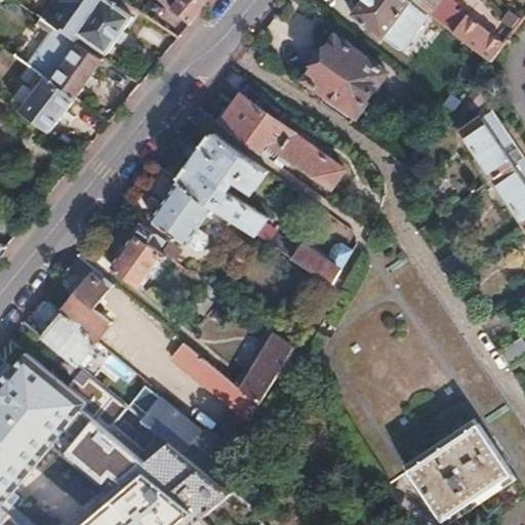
[(55,0),(42,21),(51,27),(95,56),(97,53),(104,56),(130,17),(104,0),(55,0)]
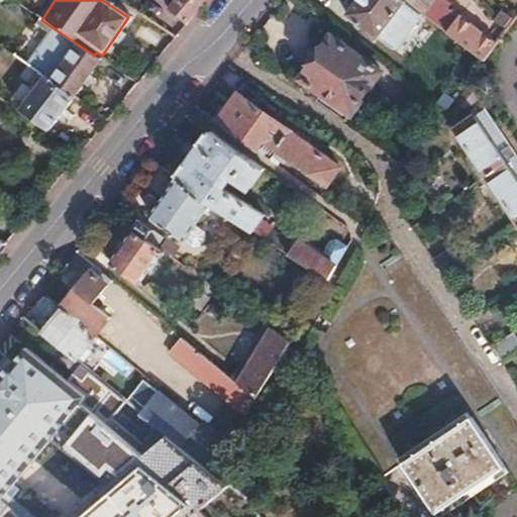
[(179,0),(170,12),(186,25),(205,0),(179,0)]
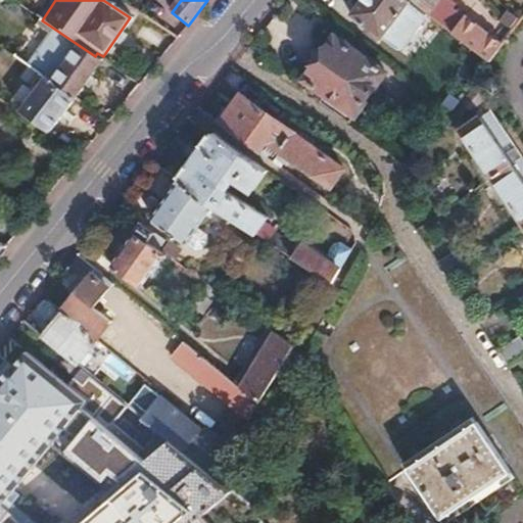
[(405,0),(363,0),(351,15),(383,39),(409,3),(407,1),(405,0)]
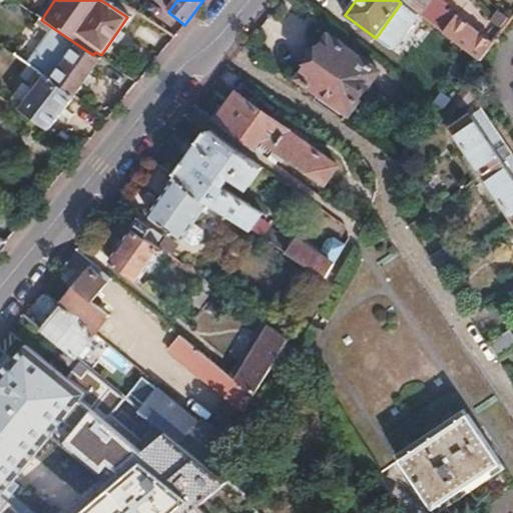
[(399,0),(399,1),(401,3),(407,7),(416,14),(421,17),(433,0),(399,0)]
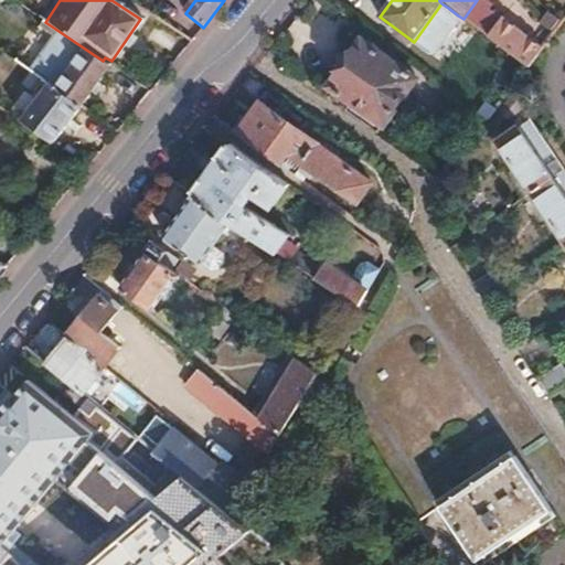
[(448,8),(443,16),(452,23),(458,16),(448,8)]
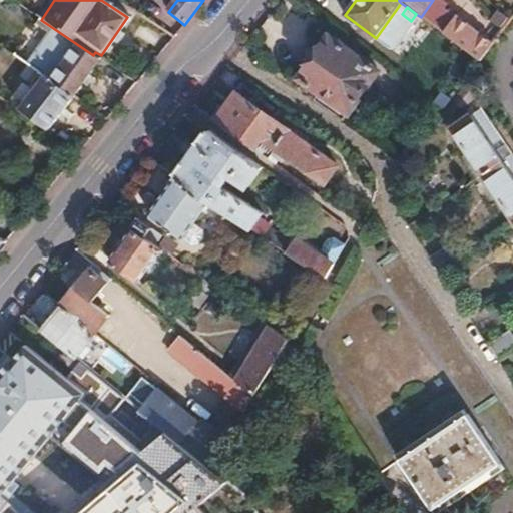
[(446,10),(434,27),(480,62),(493,44),(457,17),(456,19),(446,10)]
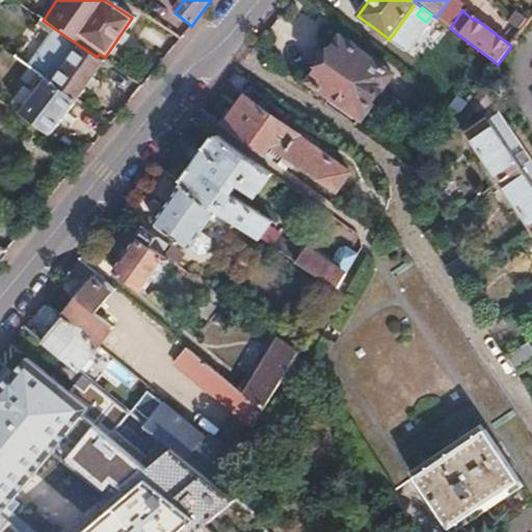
[(52,27),(25,65),(28,69),(76,101),(103,62),(97,57),(52,27)]
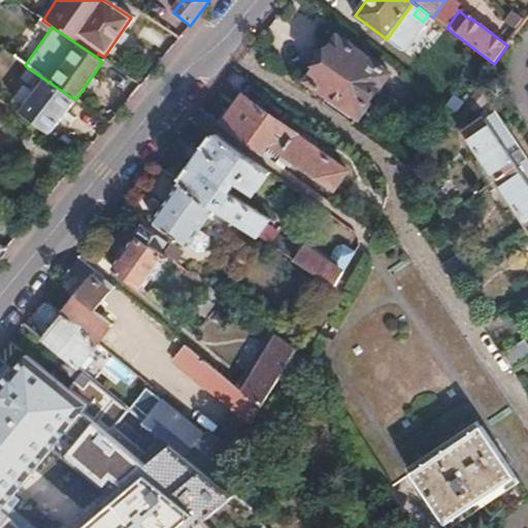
[(338,37),(307,80),(328,96),(323,103),(354,125),(390,74),(338,37)]
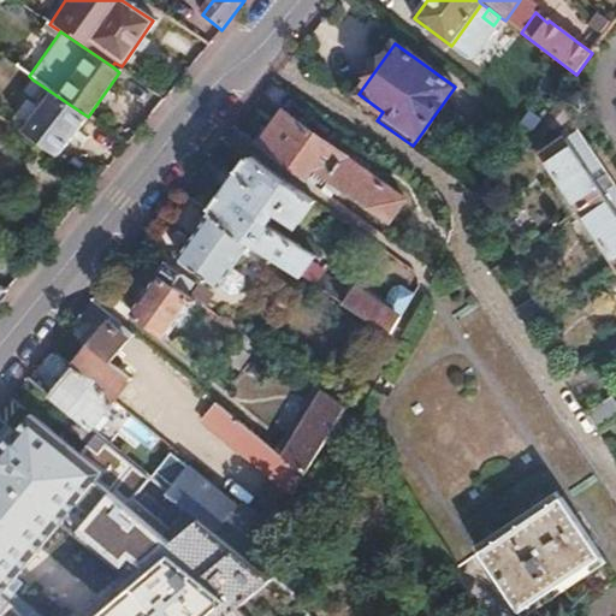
[(42,106),(22,134),(58,158),(88,117),(33,80),(24,90),(25,95),(42,106)]
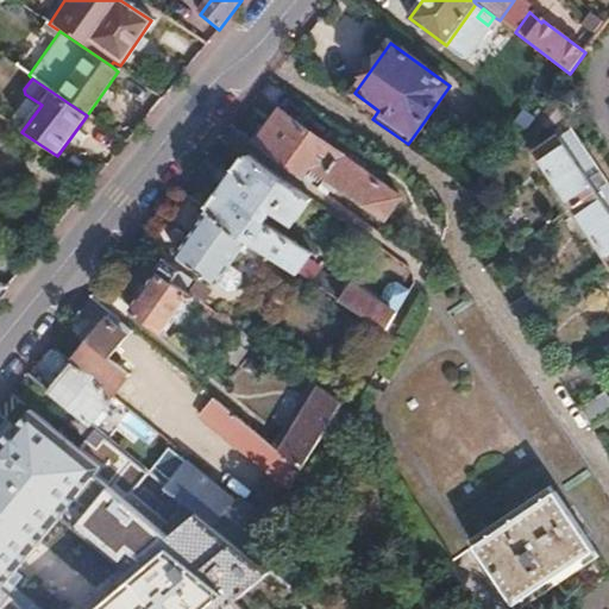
[(515,93),(502,110),(529,132),(541,115),(515,93)]
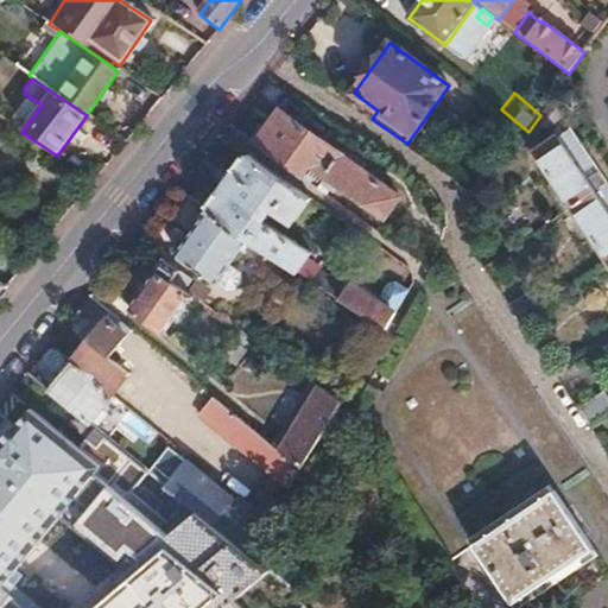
[(280,112),(257,145),(309,182),(316,171),(325,177),(341,154),(280,112)]
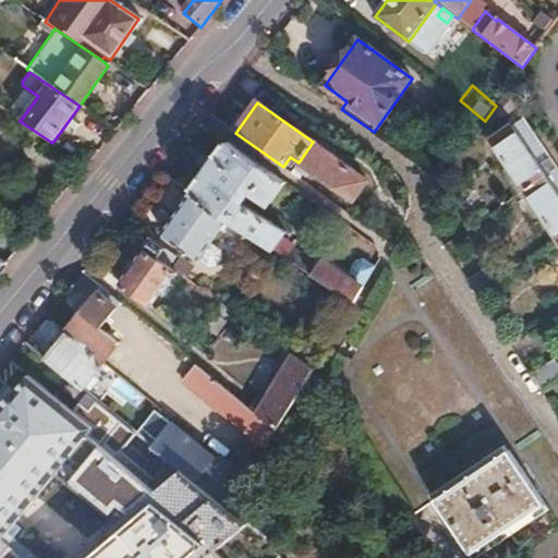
[(511,126),(490,141),(523,191),(544,177),(511,126)]
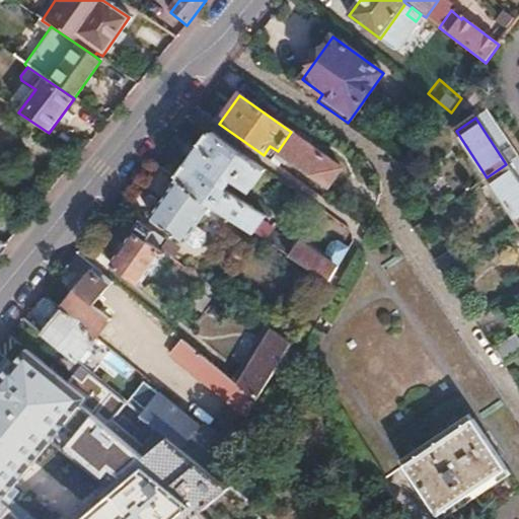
[(212,132),(178,178),(212,203),(258,234),(264,226),(258,223),(265,214),(222,184),(226,179),(228,181),(233,175),(251,189),(265,168),(212,132)]
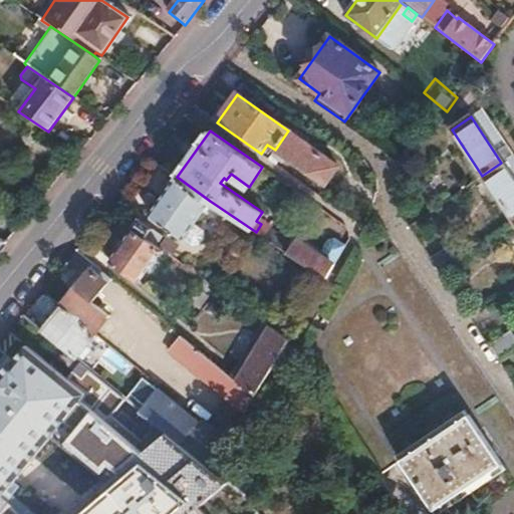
[(288,131),(275,150),(324,185),(337,166),(288,131)]
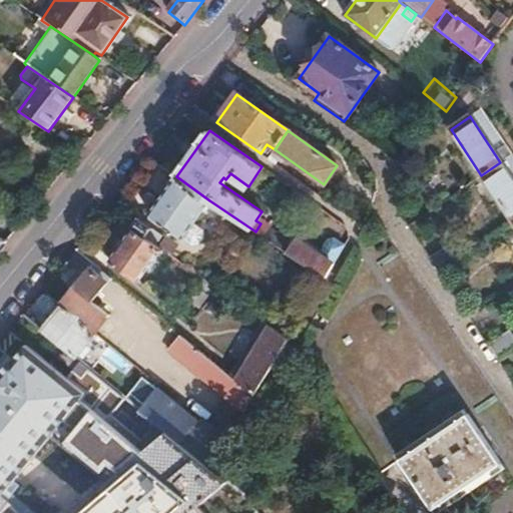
[(267,144),(261,153),(268,158),(272,153),(275,149),(267,144)]
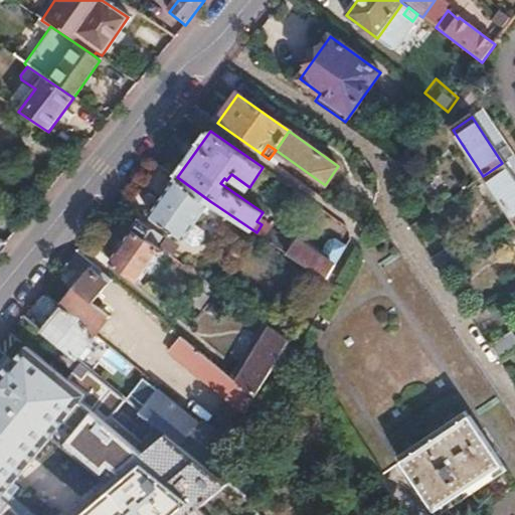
[(509,149),(503,153),(507,159),(513,155),(509,149)]
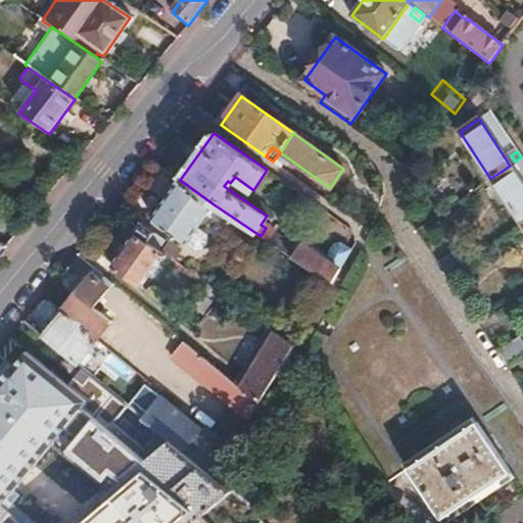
[(277,156),(273,161),(280,167),(283,161),(277,156)]
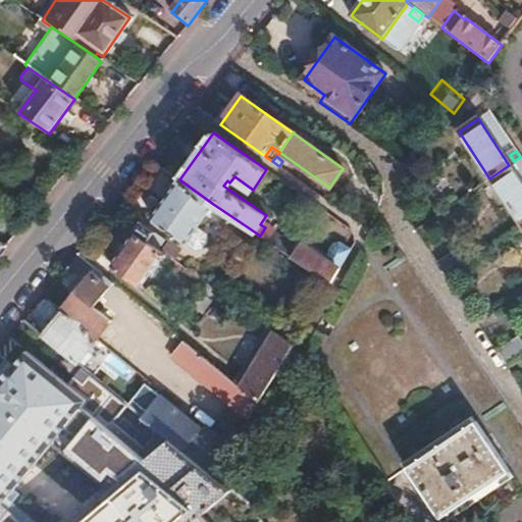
[(521,184),(509,165),(489,178),(521,224),(521,222),(521,184)]
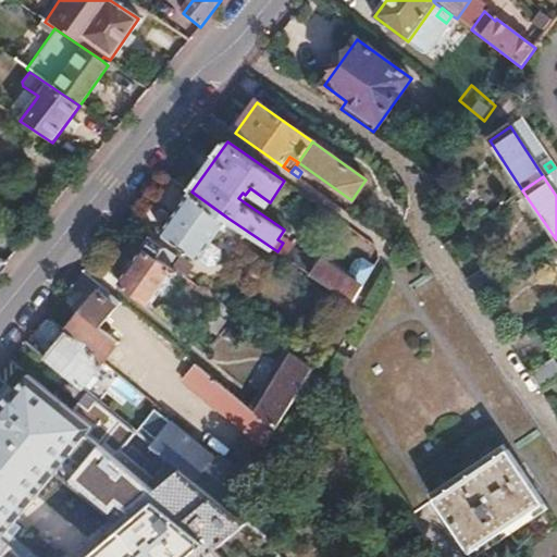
[(192,192),(162,233),(208,267),(218,265),(223,259),(221,250),(217,247),(210,243),(227,218),(192,192)]
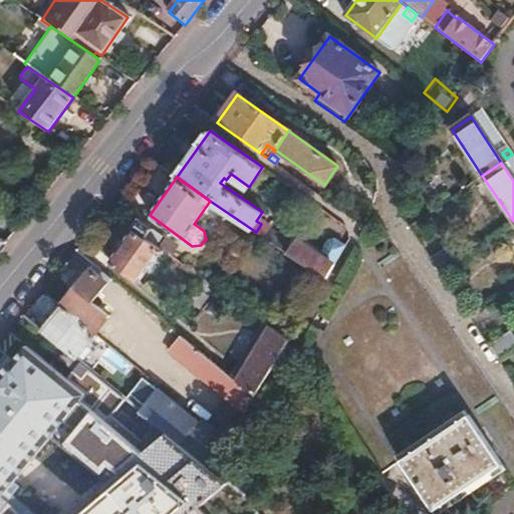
[(132,229),(109,261),(139,282),(162,250),(145,238),(152,229),(141,220),(134,230),(132,229)]
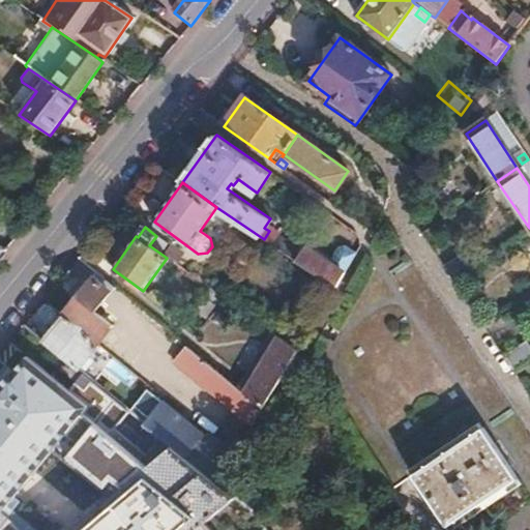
[(321,256),(311,271),(335,288),(345,272),(321,256)]
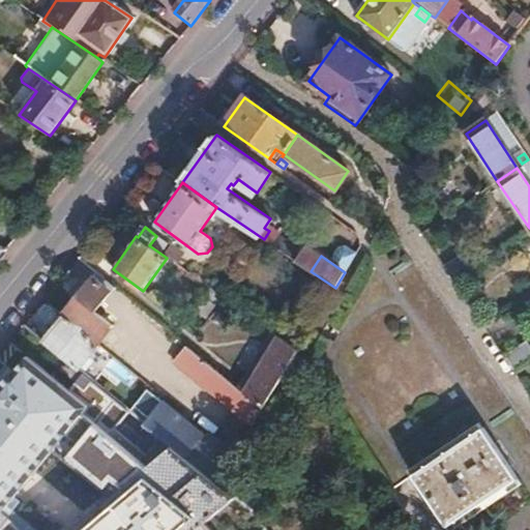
[(95,273),(62,315),(96,343),(97,344),(112,326),(94,312),(114,289),(95,273)]
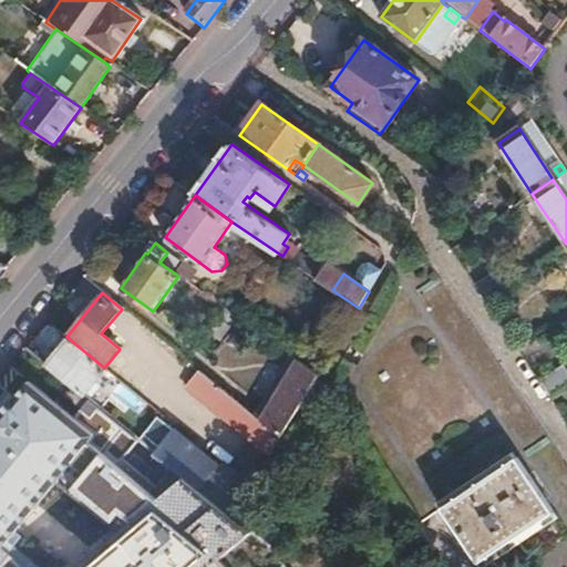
[(66,337),(43,363),(81,393),(103,367),(66,337)]
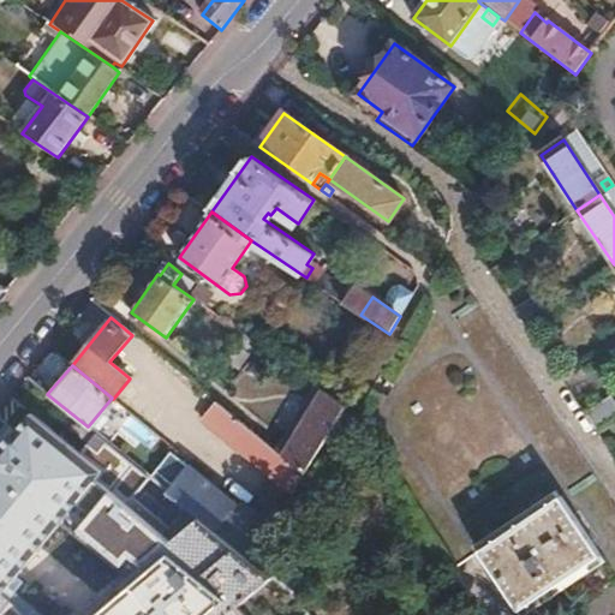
[(298,412),(274,451),(304,476),(345,407),(315,386),(308,396),(315,401),(305,417),(298,412)]
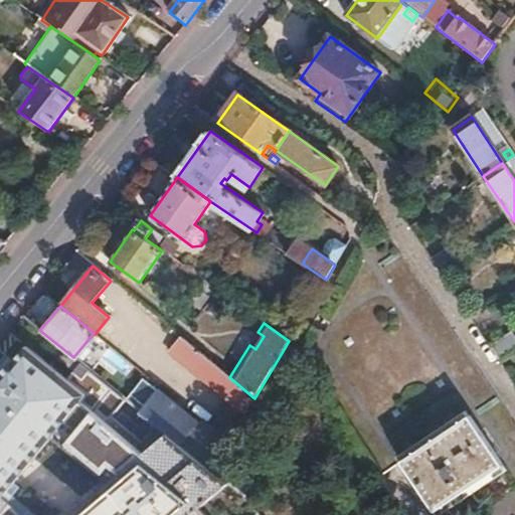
[(39,330),(0,381),(0,514),(259,514),(235,480),(211,469),(182,446),(139,411),(131,404),(73,357),(39,330)]
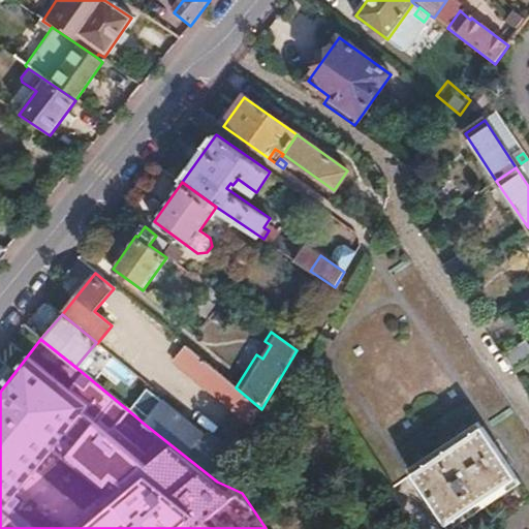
[(265,341),(256,354),(262,359),(271,345),(265,341)]
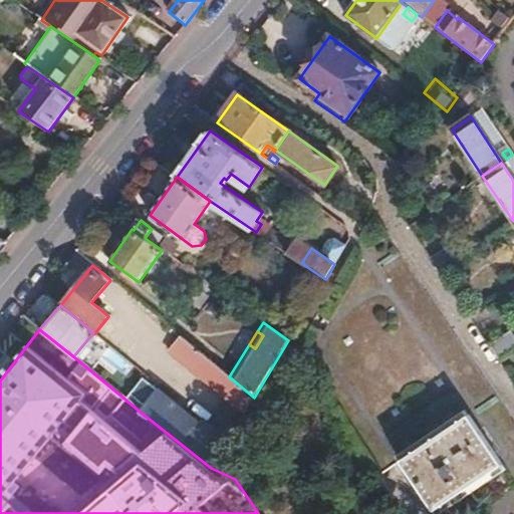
[(180,335),(167,352),(244,414),(254,398),(229,376),(180,335)]
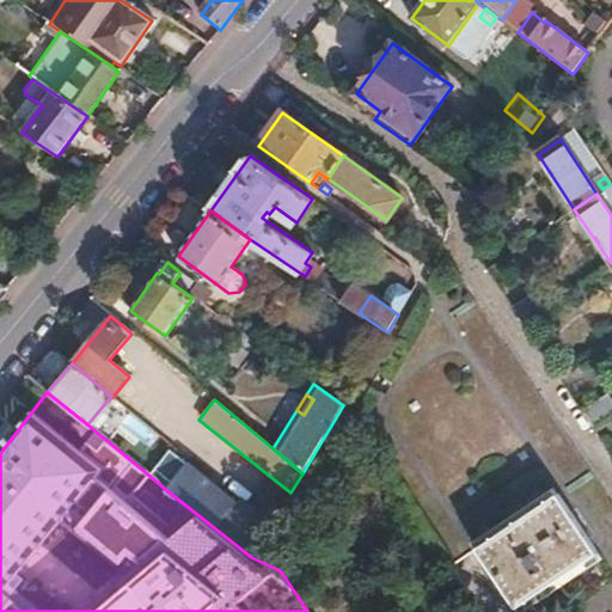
[(611,408),(606,399),(582,415),(593,430),(611,417),(611,408)]
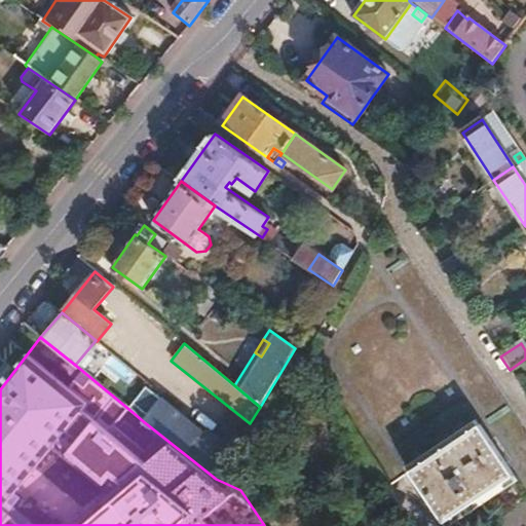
[(150,393),(134,413),(142,420),(158,400),(150,393)]
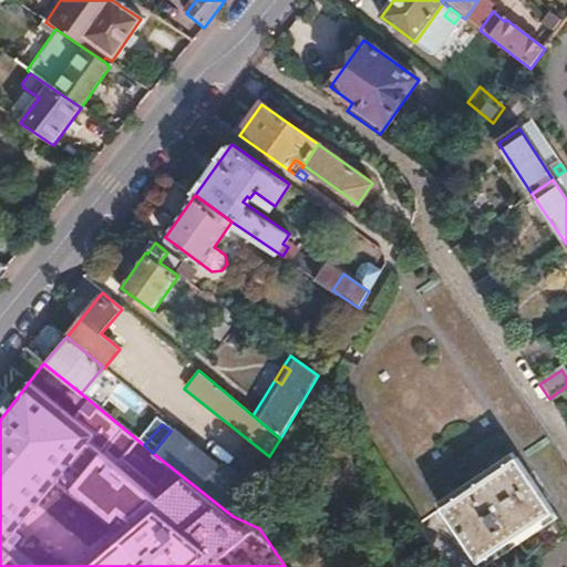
[(171,431),(153,453),(200,491),(218,467),(171,431)]
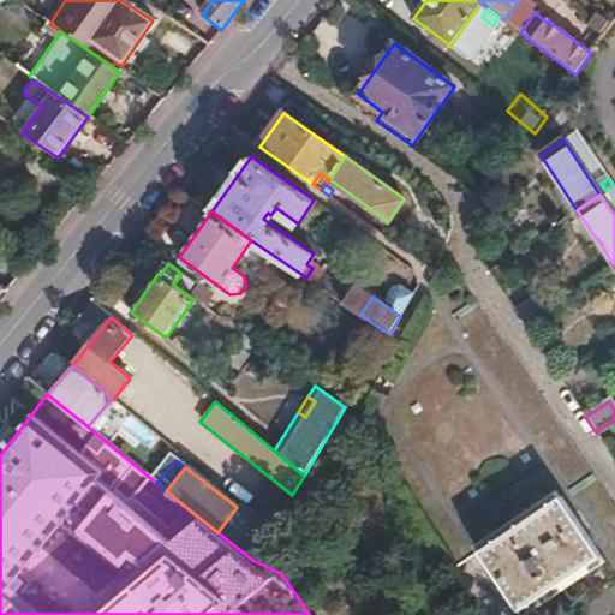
[(563,495),(479,550),(520,611),(603,555),(563,495)]
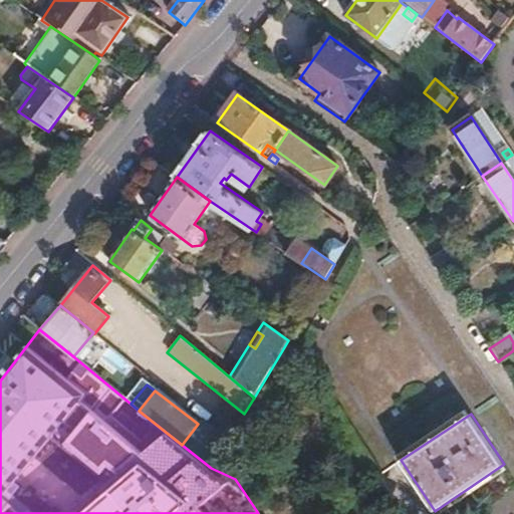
[(198,424),(182,445),(211,468),(225,445),(198,424)]
